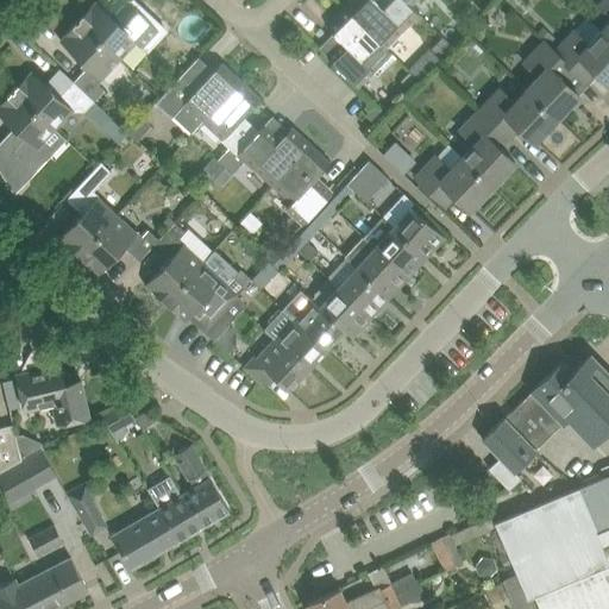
[(95,0),(77,20),(119,60),(137,41),(144,46),(158,31),(159,32),(161,31),(127,0),(125,0),(126,0),(126,1),(113,17),(95,0)]
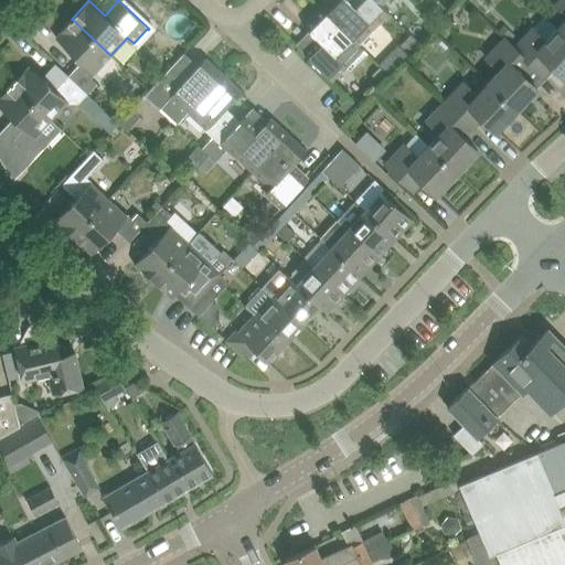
[(348,0),(328,0),(321,7),(358,43),(374,28),(375,28),(390,13),(382,4),(377,0),(351,0),(350,1),(348,0)]
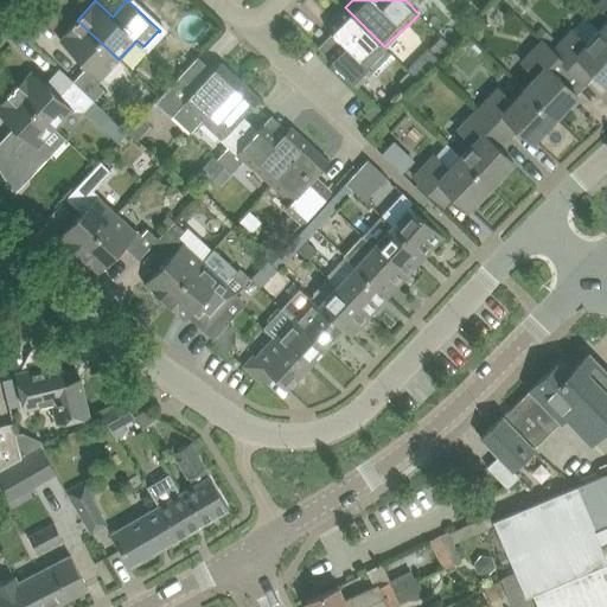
[(506,0),(522,14),(528,7),(521,0),(506,0)]
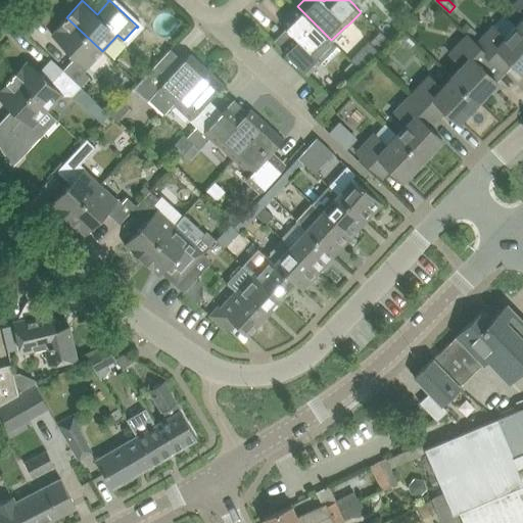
[(522,11),(522,19),(517,27),(522,33),(522,0),(517,0),(514,4),(522,11)]
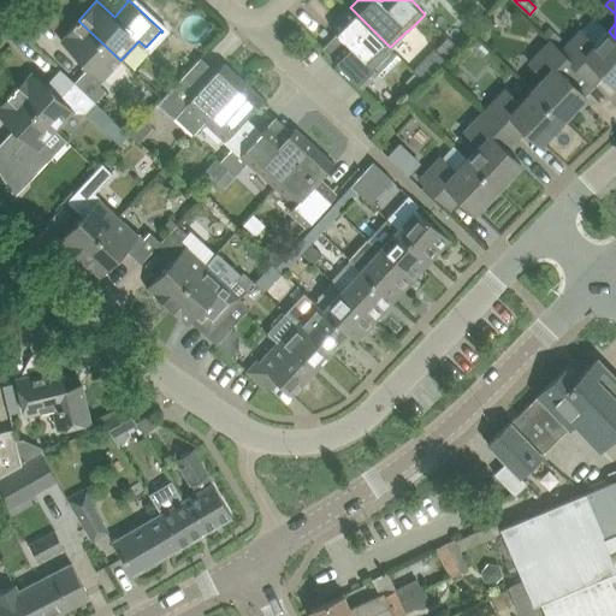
[(390,47),(350,7),(331,27),(355,51),(341,65),(362,87),(377,71),(383,76),(401,58),(390,47)]
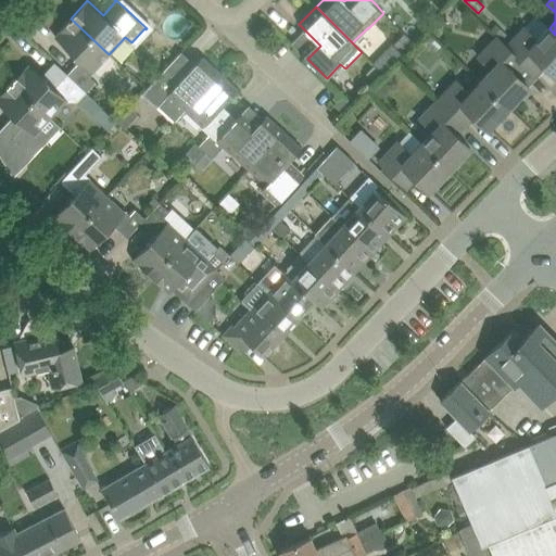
[(80,60),(66,75),(86,92),(86,91),(96,81),(90,76),(95,71),(95,70),(109,54),(71,19),(54,36),(80,60)]
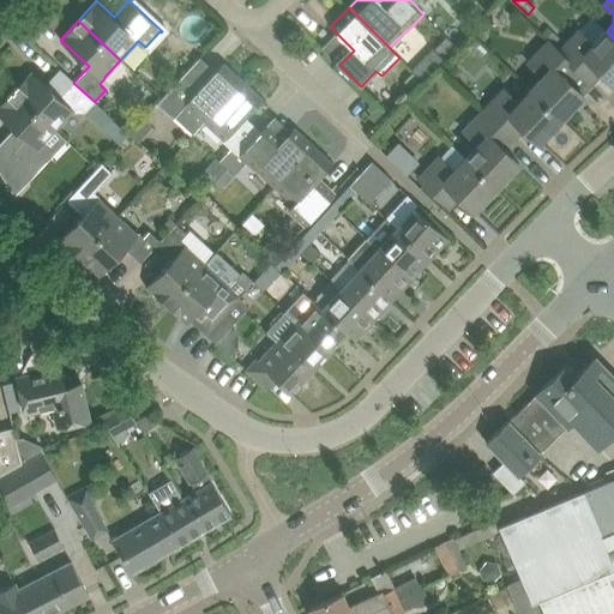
[(547,26),(541,32),(552,42),(558,36),(547,26)]
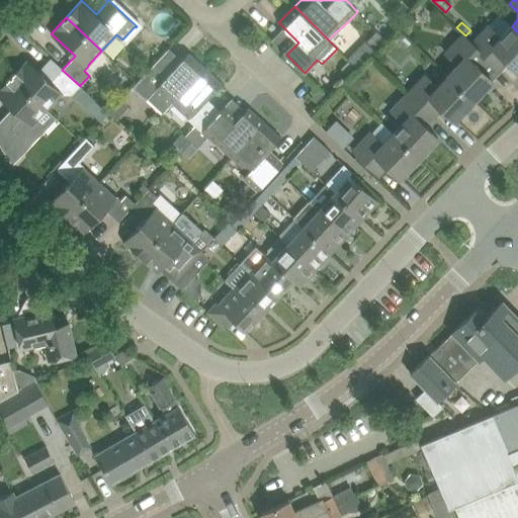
[(489,25),(471,44),(497,68),(505,59),(517,70),(517,32),(512,26),(502,37),(489,25)]
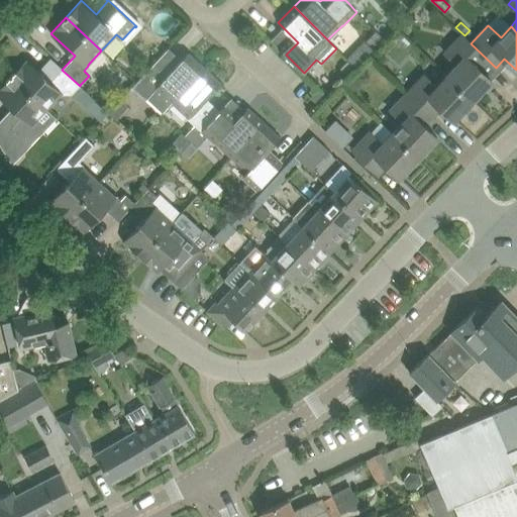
[(368,40),(375,47),(383,38),(376,31),(368,40)]
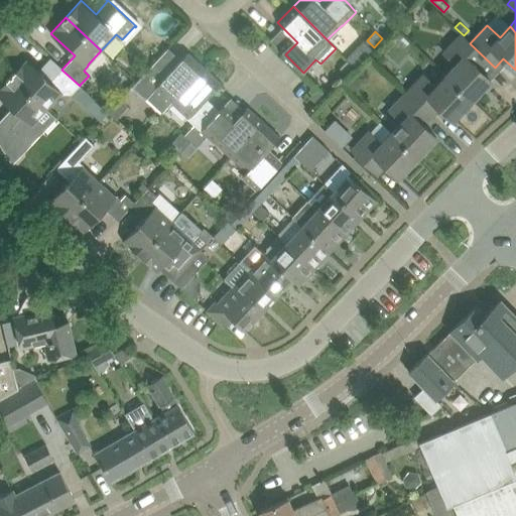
[(457,63),(445,76),(472,100),(491,80),(487,76),(495,68),(470,43),(460,34),(443,52),(457,63)]
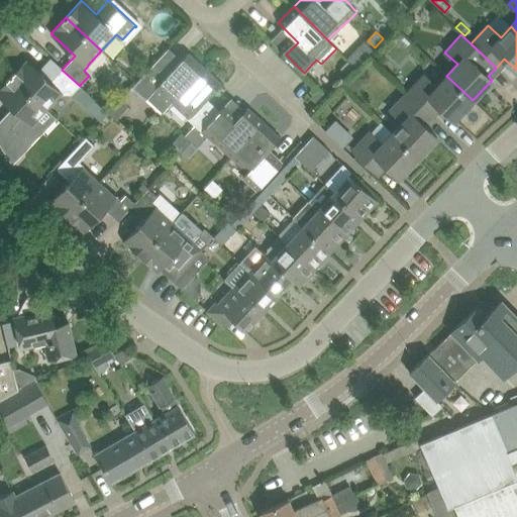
[(152,65),(139,80),(132,88),(145,100),(149,97),(164,110),(172,102),(173,103),(205,69),(188,53),(166,77),(152,65)]
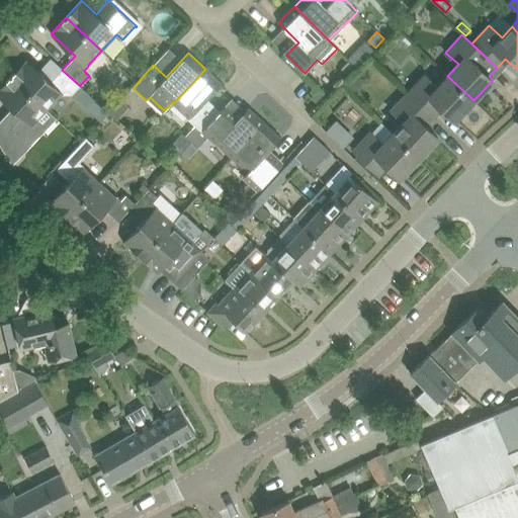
[(26,60),(10,77),(46,110),(62,93),(63,95),(67,90),(89,110),(98,101),(80,85),(80,86),(62,70),(51,82),(26,60)]
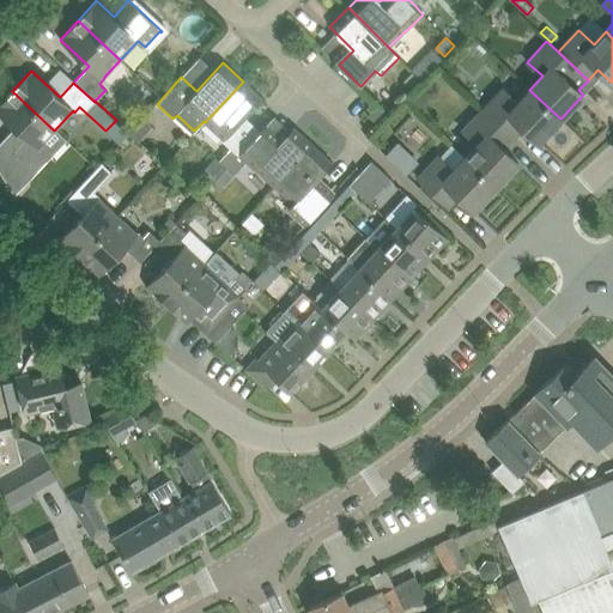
[(243,82),(205,122),(224,139),(261,98),(243,82)]
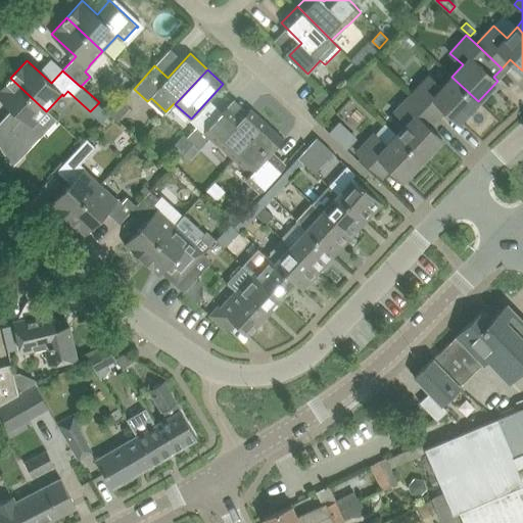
[(357,93),(366,83),(357,73),(346,83),(357,93)]
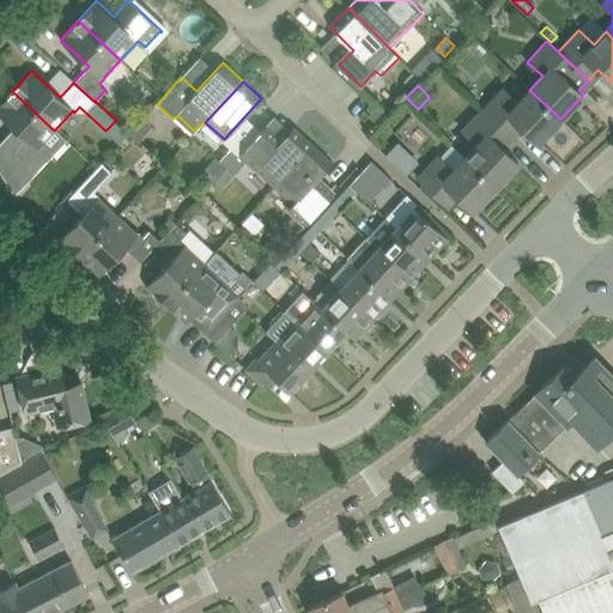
[(503,89),(483,110),(513,138),(522,127),(539,143),(560,119),(529,90),(517,103),(503,89)]
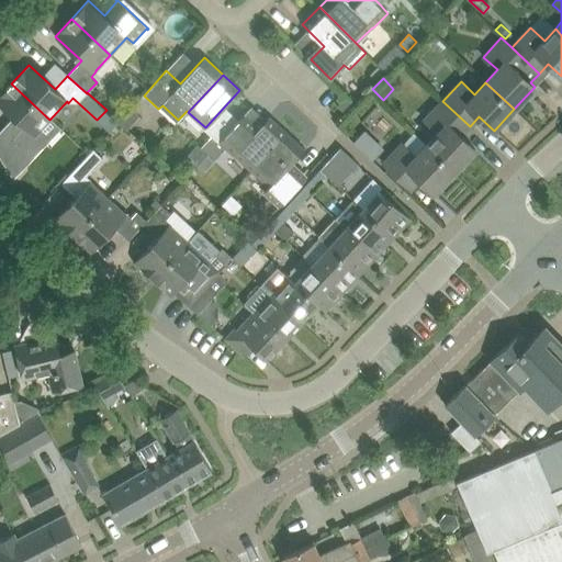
[(49,120),(11,83),(0,94),(0,104),(22,125),(8,139),(27,157),(42,142),(35,135),(49,120)]
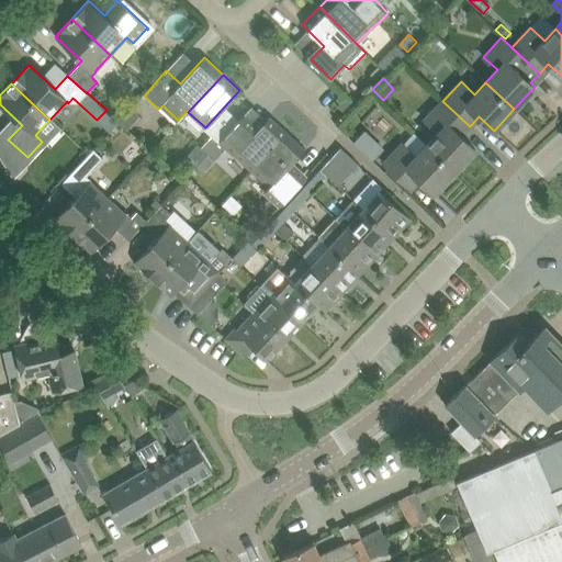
[(345,97),(337,105),(345,113),(353,104),(345,97)]
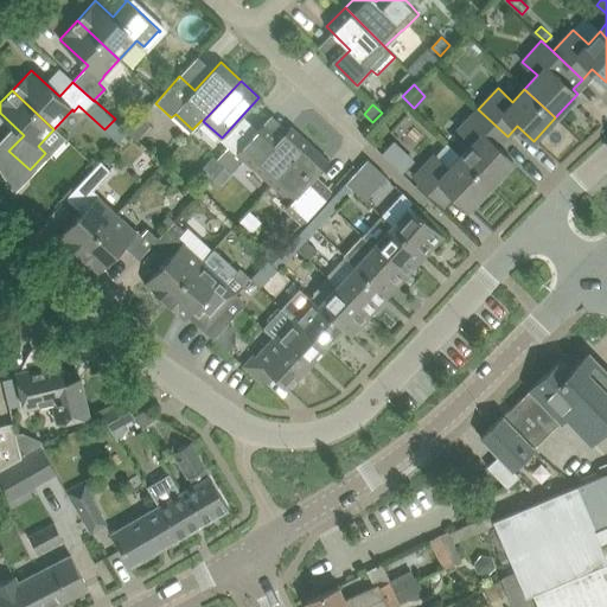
[(472,144),(461,155),(491,185),(513,161),(498,147),(508,136),(478,109),(458,131),(472,144)]
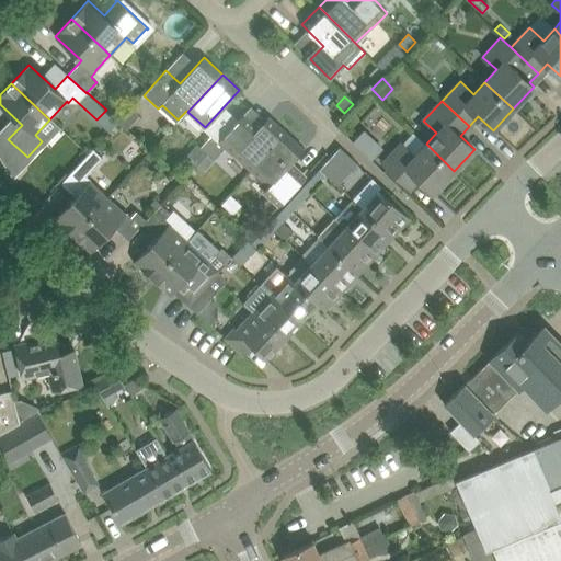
[(218,144),(197,165),(204,171),(225,149),(229,153),(230,153),(233,157),(235,156),(252,171),(287,134),(268,116),(251,135),(236,121),(216,142),(218,144)]
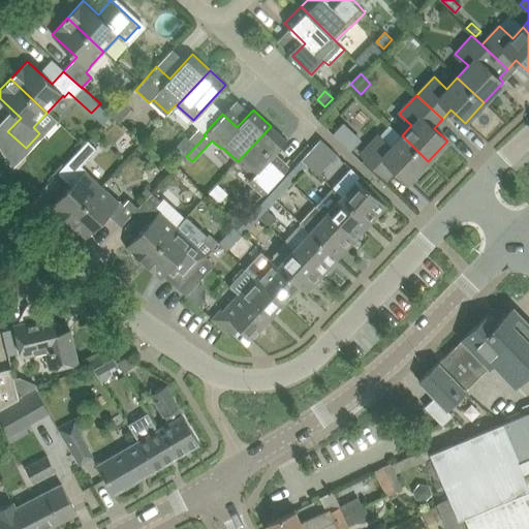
[(356,146),(347,136),(352,131),(344,123),(333,134),(350,152),(356,146)]
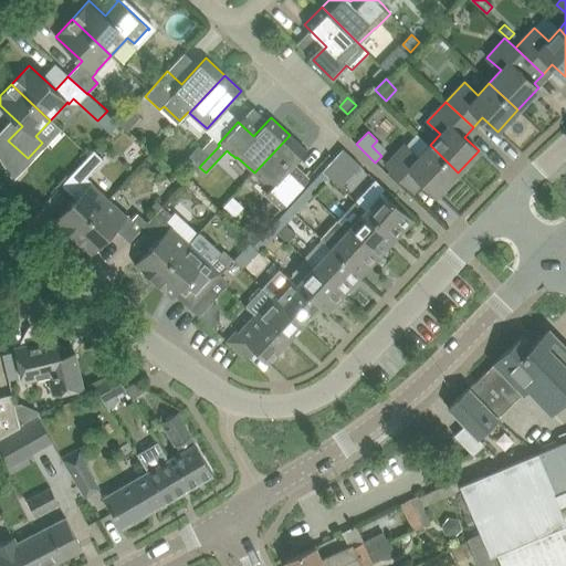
[(290,135),(254,173),(271,189),(268,194),(283,206),(307,179),(306,179),(304,181),(291,168),(306,150),(290,135)]
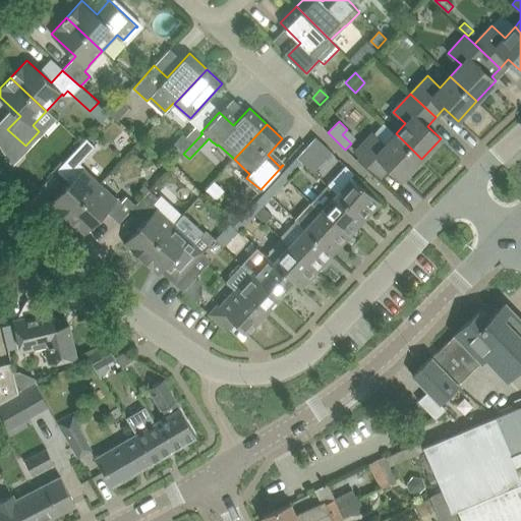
[(175,146),(183,154),(203,133),(200,132),(195,127),(185,138),(183,137),(175,146)]
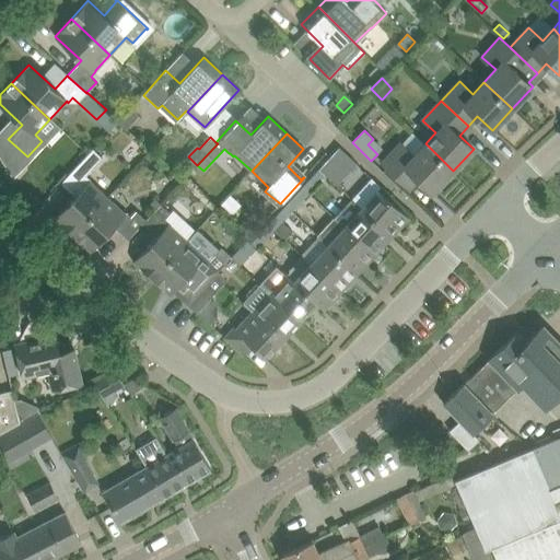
[(400,143),(396,147),(382,163),(409,188),(419,178),(433,193),(453,171),(426,143),(413,156),(400,143)]
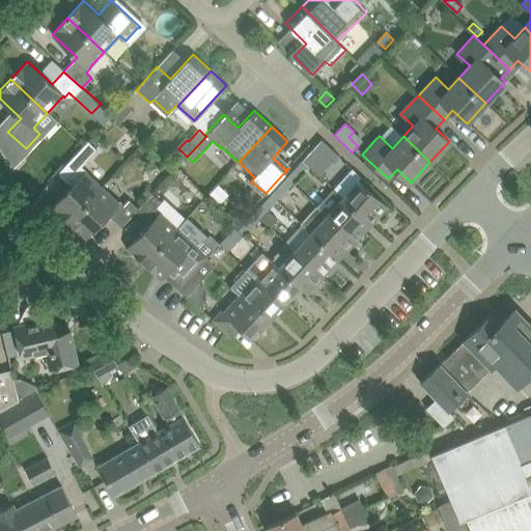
[(52,207),(68,223),(103,188),(85,171),(86,170),(82,166),(86,161),(86,160),(96,147),(88,140),(61,170),(75,183),(52,207)]
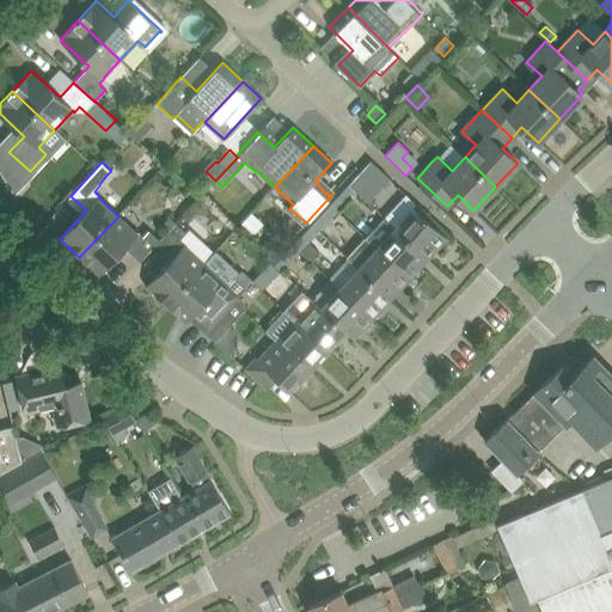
[(371,161),(349,185),(356,191),(360,196),(373,182),(380,190),(390,178),(371,161)]
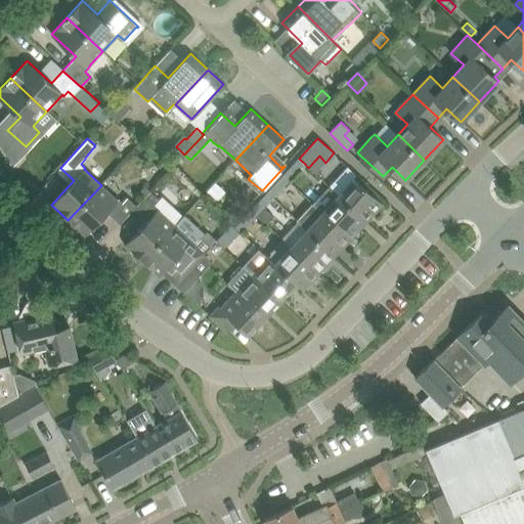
[(299,159),(286,173),(291,179),(289,181),(290,182),(291,181),(298,188),(303,182),(295,175),(305,164),(299,159)]
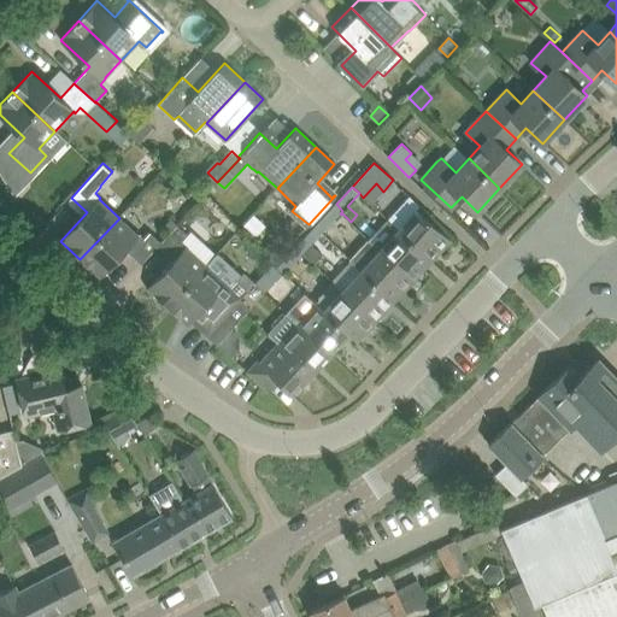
[(336,204),(319,221),(327,228),(322,234),(322,235),(341,215),(340,213),(342,211),(336,204)]
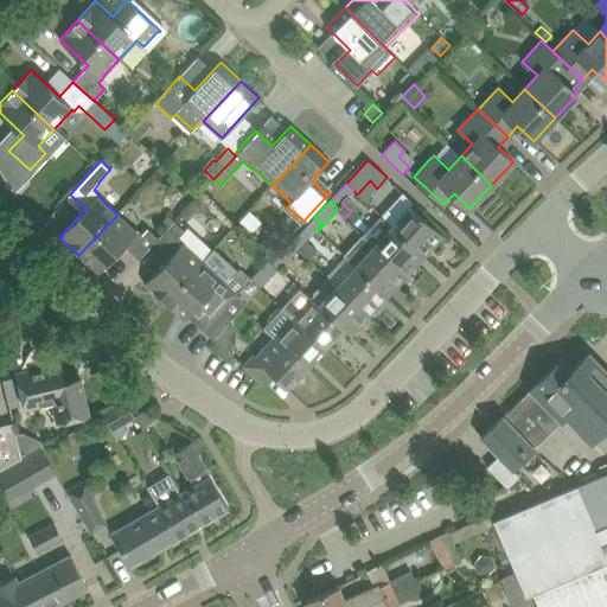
[(393,224),(391,225),(425,257),(443,236),(410,205),(395,223),(393,224)]
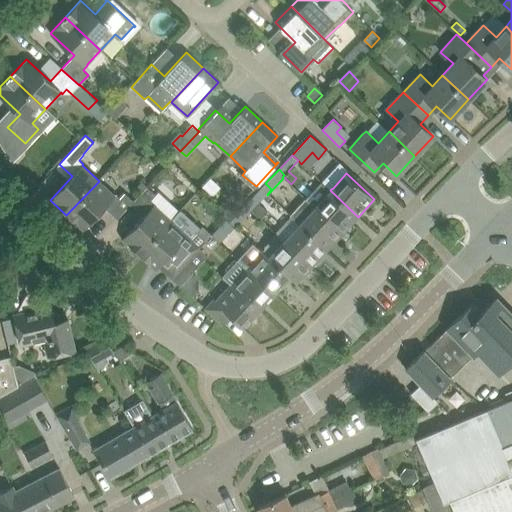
[(35,186),(27,179),(21,185),(29,192),(35,186)]
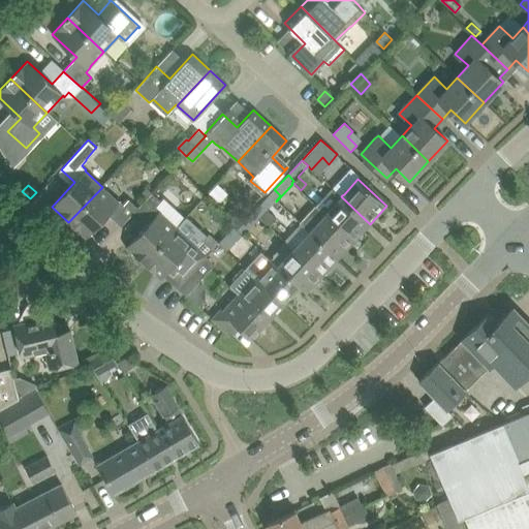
[(102,187),(68,222),(85,238),(107,213),(121,225),(135,211),(137,209),(128,200),(123,206),(118,200),(117,200),(102,187)]
